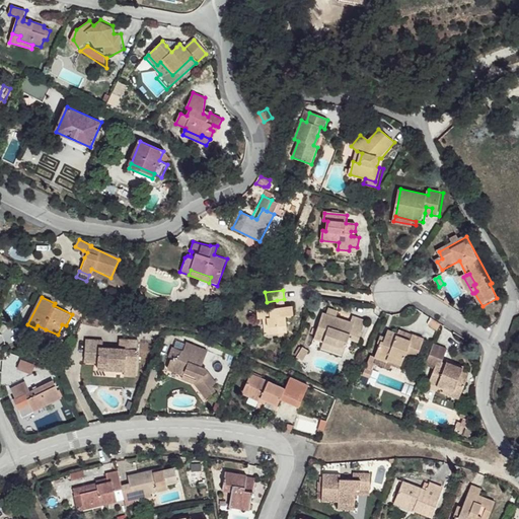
[(285,306),(278,307),(257,310),(258,319),(263,318),(267,318),(269,335),(288,331),(286,315),(293,314),(292,305),(285,306)]
